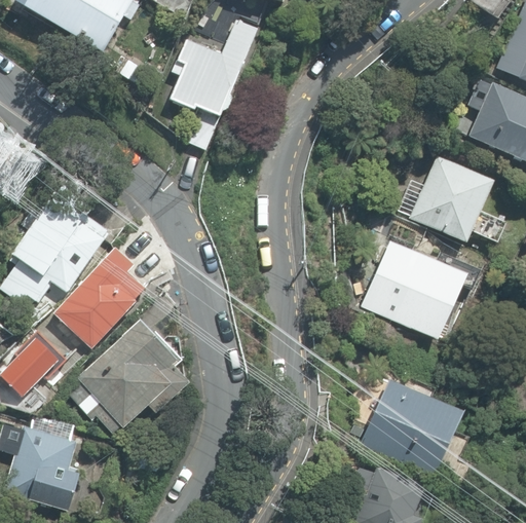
[(14,0),(103,50),(124,13),(132,17),(140,3),(135,0),(14,0)]
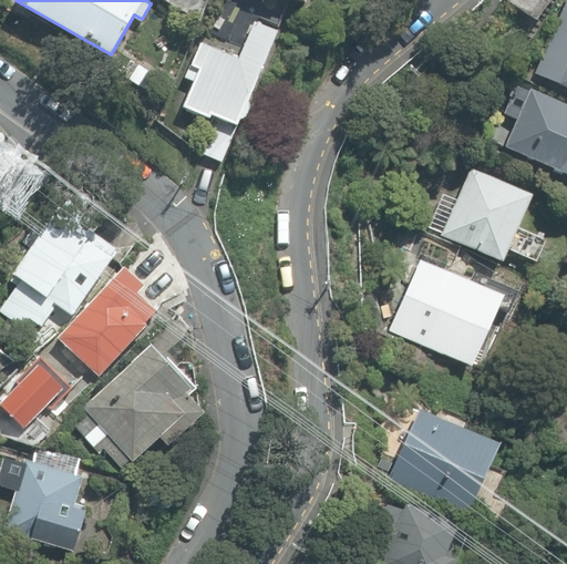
[(256,0),(251,12),(274,21),(281,2),(275,0),(256,0)]
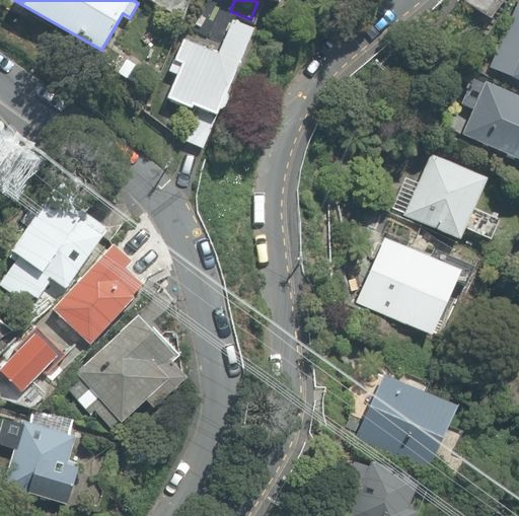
[(516,0),(492,64),(511,71),(510,76),(518,79),(518,0),(516,0)]
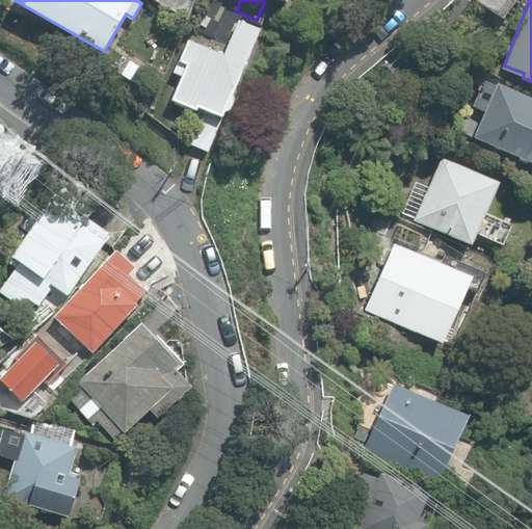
[(186,140),(209,150),(260,28),(238,19),(223,52),(188,36),(174,71),(181,75),(171,99),(196,109),(197,107),(200,108),(186,140)]
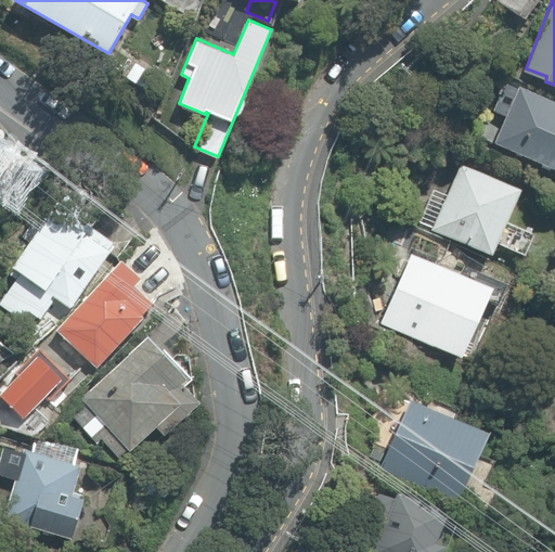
[(123,73),(142,86),(152,72),(132,59),(123,73)]
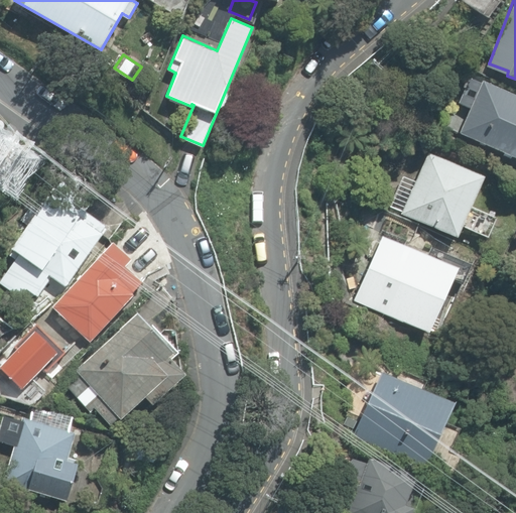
[(470,105),(458,132),(515,157),(515,91),(484,77),(480,84),(467,78),(458,100),(470,105)]
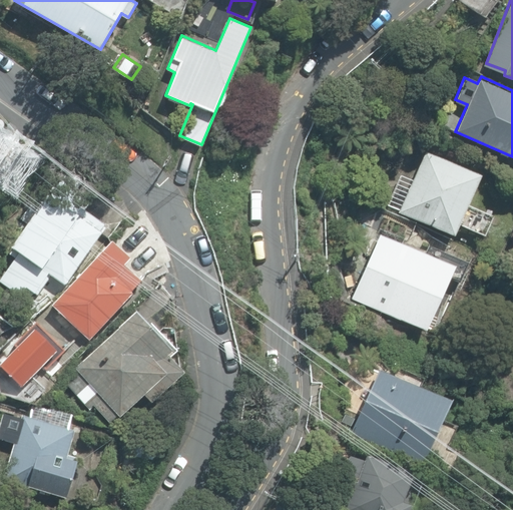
[(0,166),(2,168),(20,138),(1,126),(0,128),(0,166)]
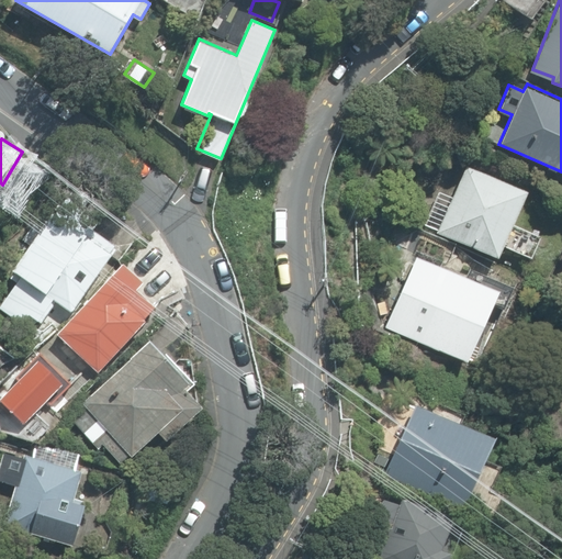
[(436,232),(496,259),(527,191),(467,165),(452,197),(439,191),(425,223),(437,230),(436,232)]
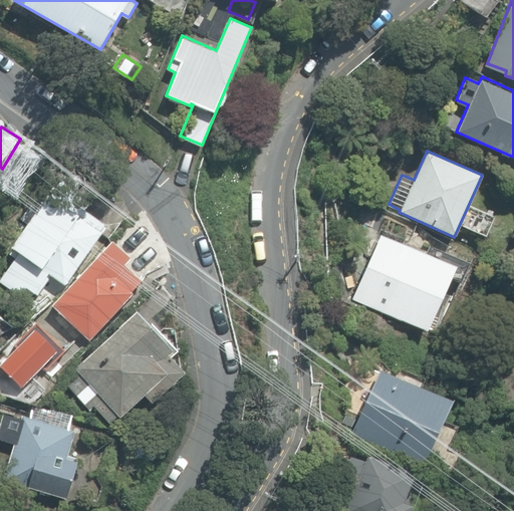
[(1,280),(30,300),(35,292),(38,294),(51,275),(66,285),(102,232),(101,231),(106,224),(77,205),(81,199),(59,178),(53,190),(50,196),(14,248),(20,253),(1,280)]
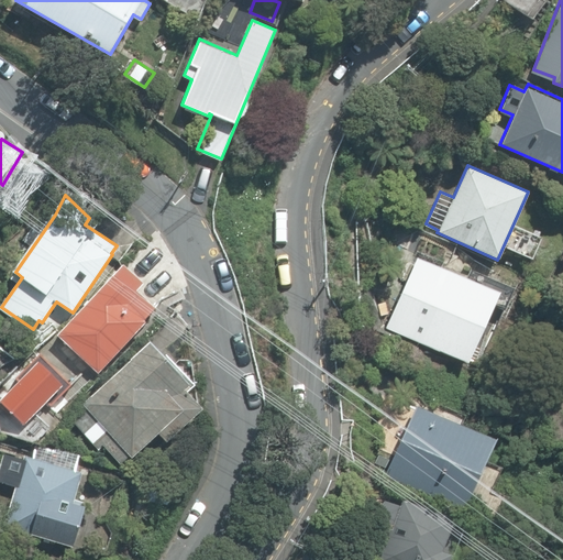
[(385,326),(466,362),(497,293),(416,256),(385,326)]
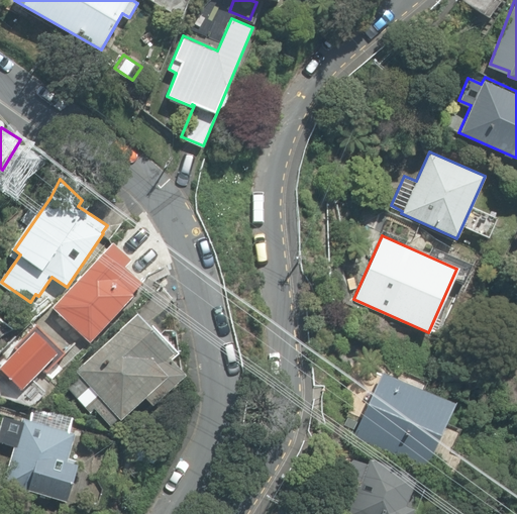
[(66,319),(91,342),(134,295),(132,293),(142,283),(124,267),(130,260),(112,243),(103,253),(102,252),(55,304),(54,302),(39,317),(54,331),(66,319)]
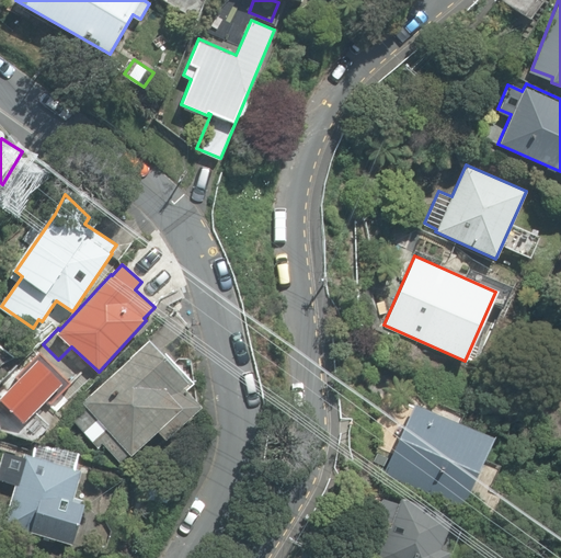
[(102,442),(121,462),(130,453),(132,455),(158,431),(165,440),(202,407),(184,387),(189,383),(150,340),(83,401),(86,403),(70,417),(98,446),(102,442)]
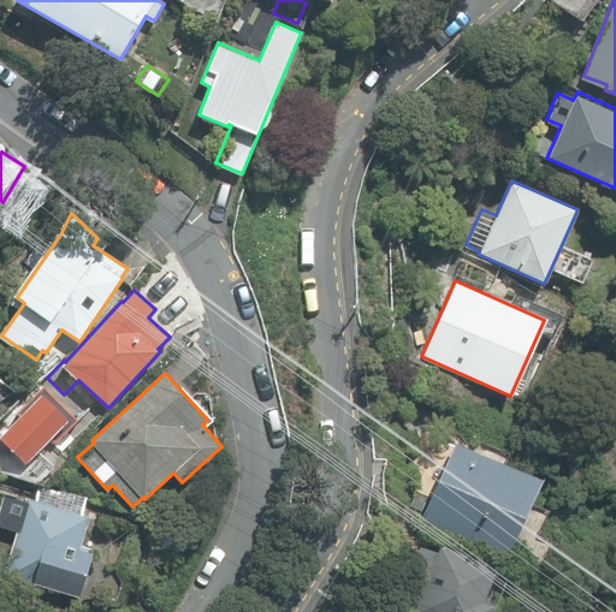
[(420,517),(507,556),(539,480),(454,441),(439,475),(433,473),(428,483),(433,486),(420,517)]
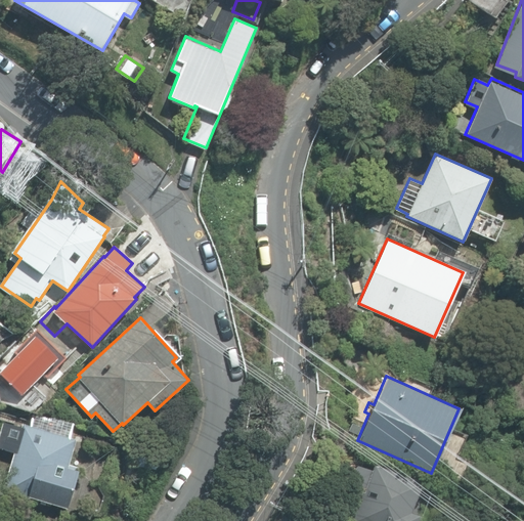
[(32,496),(69,508),(80,470),(78,469),(79,466),(70,463),(77,438),(70,436),(73,423),(43,414),(40,427),(23,423),(22,426),(8,422),(2,445),(15,449),(2,491),(31,500),(32,496)]
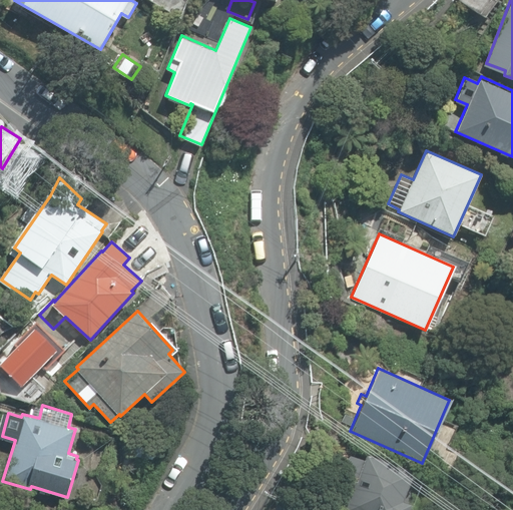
[(345,509),(344,509),(409,509),(412,503),(403,500),(414,471),(366,453),(364,459),(350,454),(332,502),(346,507),(345,509)]
